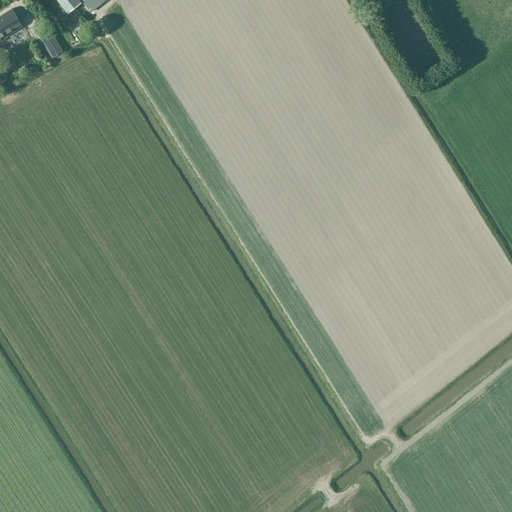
[(78,0),(57,0),(68,13),(81,3),(78,0)]
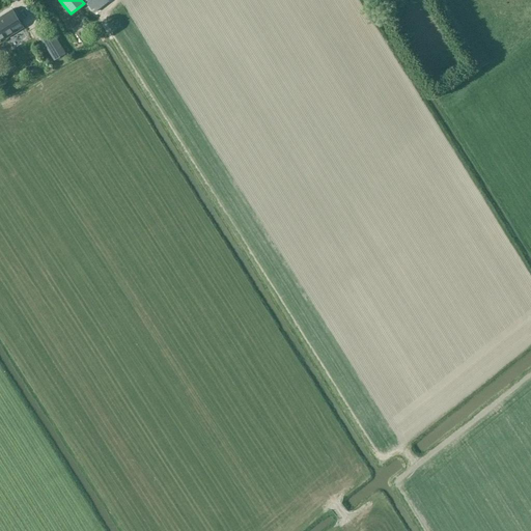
[(14,9),(0,18),(0,38),(2,42),(25,27),(14,9)]
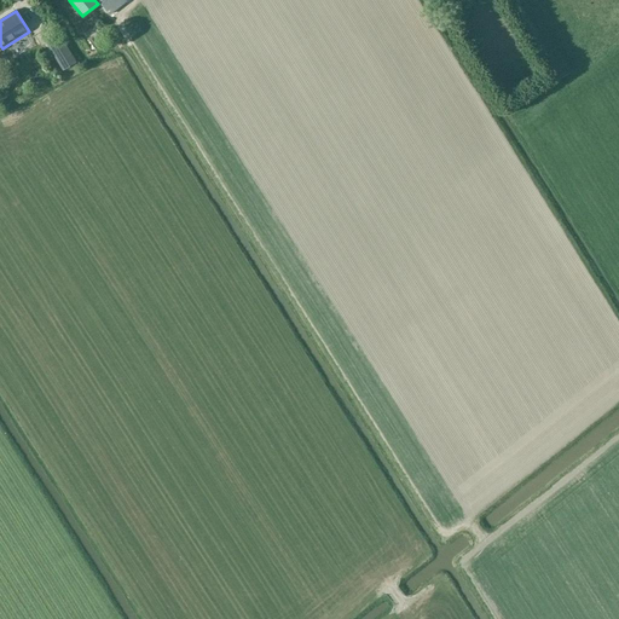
[(64,69),(75,63),(58,34),(46,40),(64,69)]
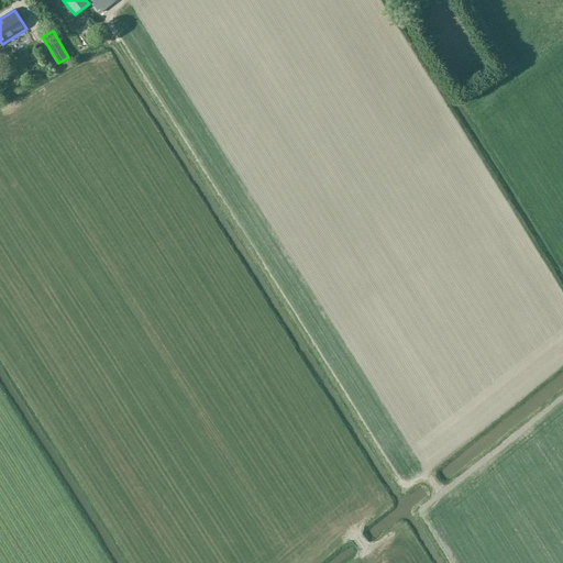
[(24,34),(7,43),(10,50),(28,42),(24,34)]
